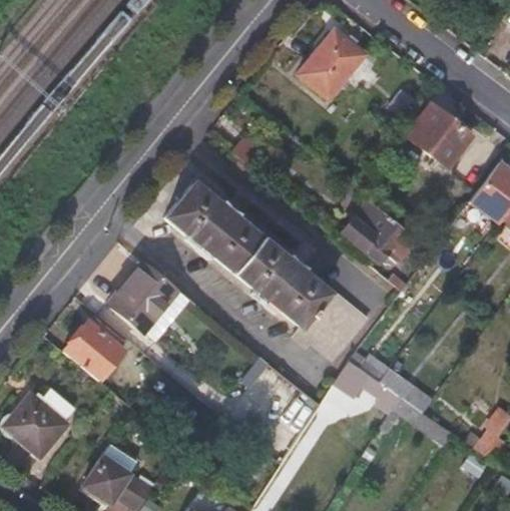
[(330,98),(365,54),(333,29),(297,73),(330,98)]
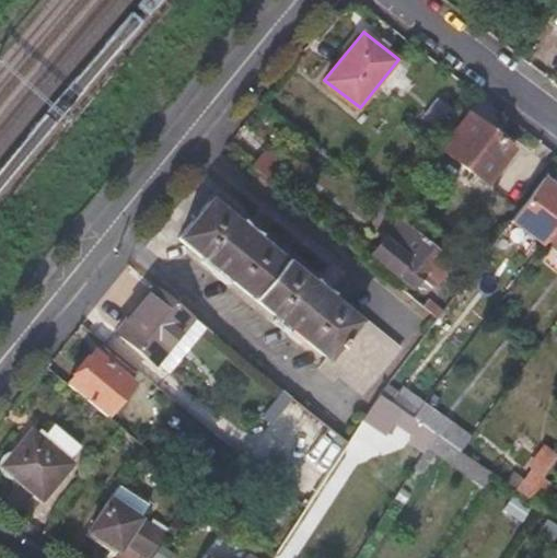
[(421,114),(438,127),(454,106),(438,93),(421,114)]
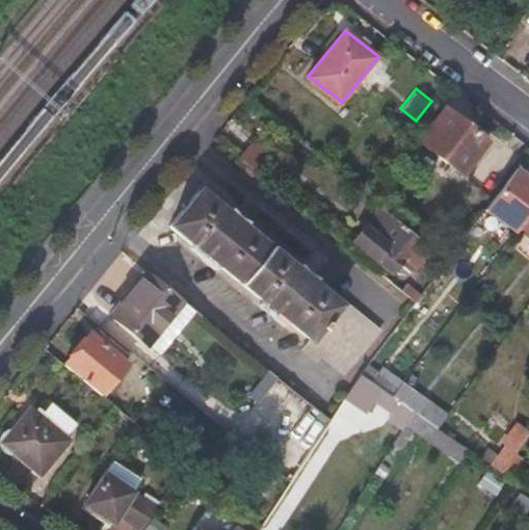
[(466,173),(492,138),(447,106),(421,139),(466,173)]
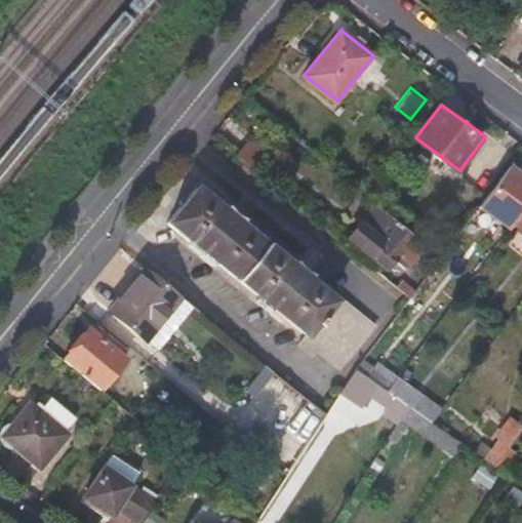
[(251,139),(237,156),(258,173),(272,156),(251,139)]
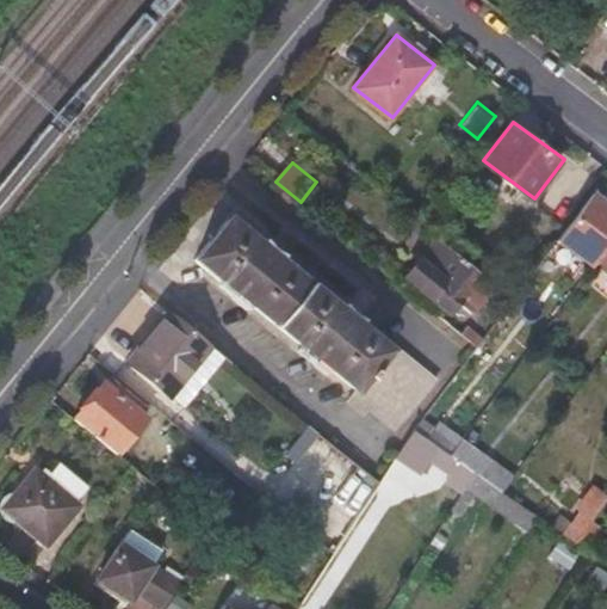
[(599,260),(606,250),(606,201),(595,191),(559,238),(595,265),(599,260)]
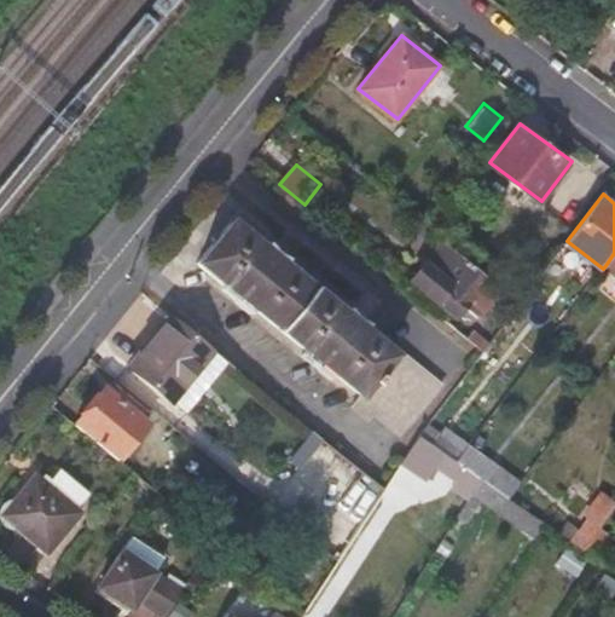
[(232,220),(198,260),(365,393),(355,407),(371,419),(377,411),(405,434),(445,385),(400,349),(398,352),(232,220)]
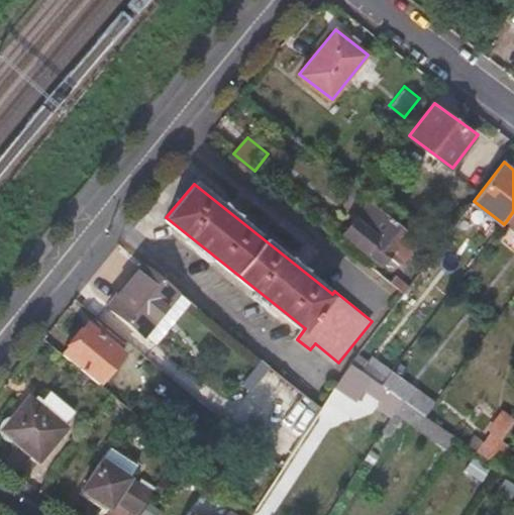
[(401,264),(421,239),(373,201),(345,234),(383,265),(391,254),(401,264)]
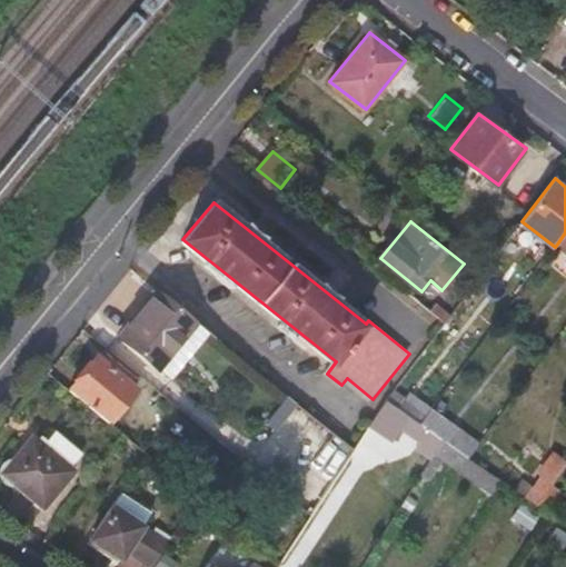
[(171,378),(210,331),(159,288),(120,337),(171,378)]
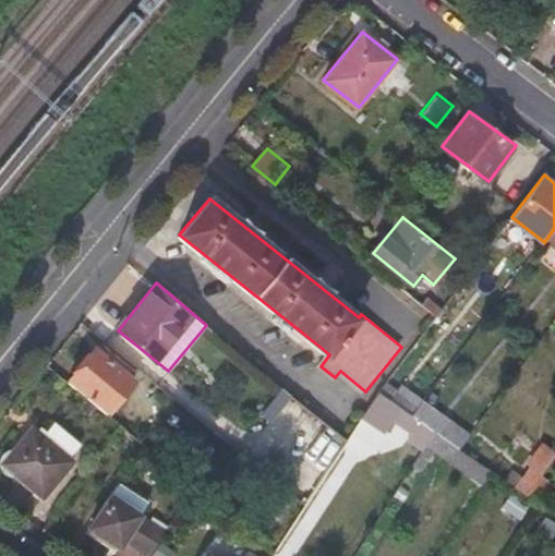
[(430,293),(422,304),(436,316),(447,302),(441,297),(437,300),(430,293)]
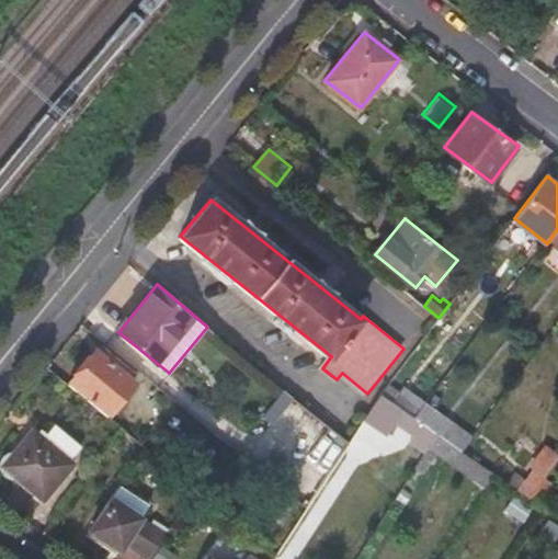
[(98,349),(70,383),(110,415),(137,380),(98,349)]
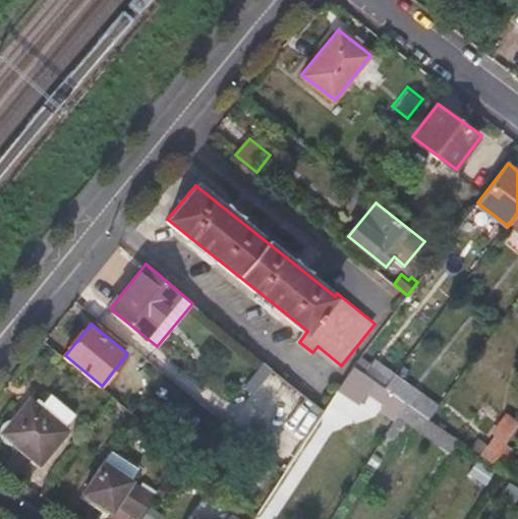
[(380,350),(364,373),(385,388),(395,373),(401,364),(380,350)]
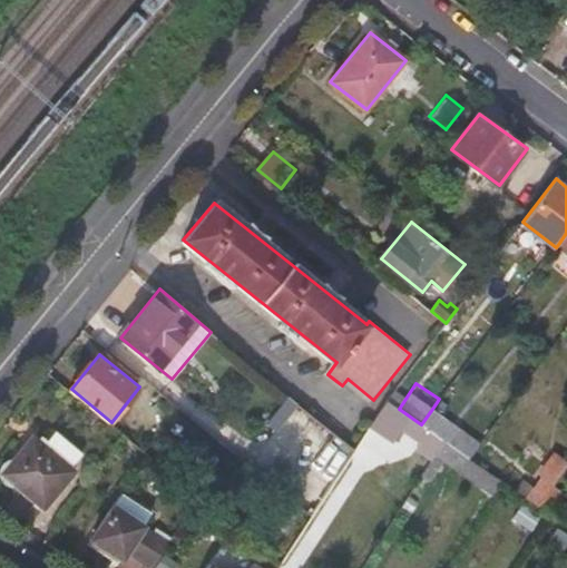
[(303,408),(291,398),(273,419),(286,429),(303,408)]
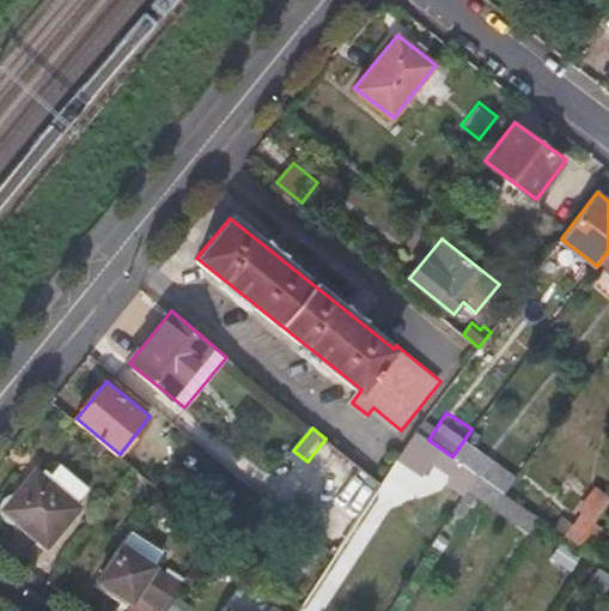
[(434,461),(470,488),(479,475),(466,465),(452,457),(428,440),(416,431),(397,459),(424,478),(434,461)]
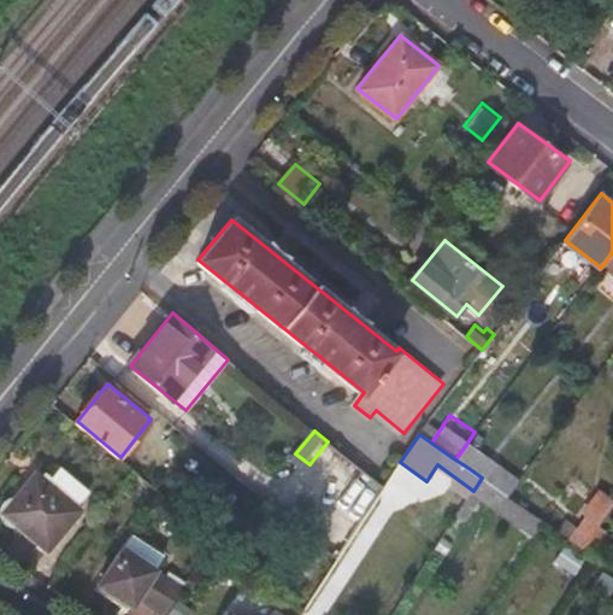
[(519,481),(467,443),(455,460),(469,468),(482,478),(508,496),(519,481)]
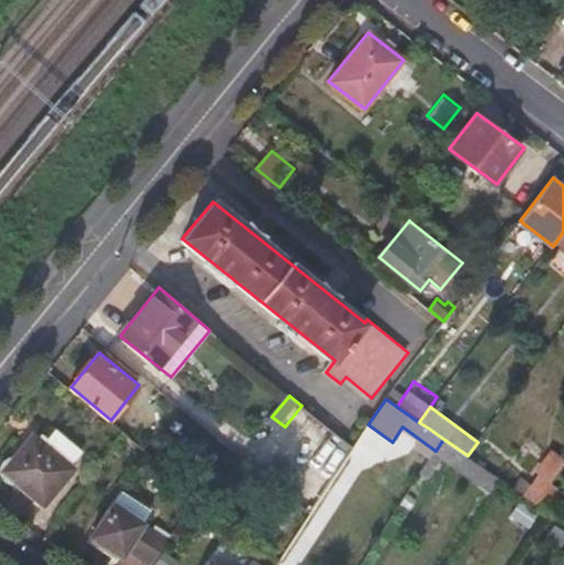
[(41,432),(39,435),(71,462),(82,450),(55,428),(47,437),(41,432)]
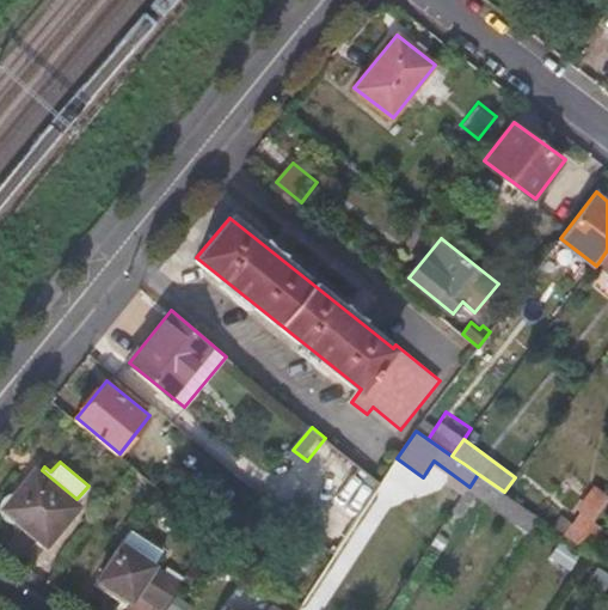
[(49,544),(81,504),(77,499),(42,470),(38,468),(16,494),(10,495),(6,498),(4,504),(4,510),(5,514),(8,518),(13,519),(18,520),(49,544)]
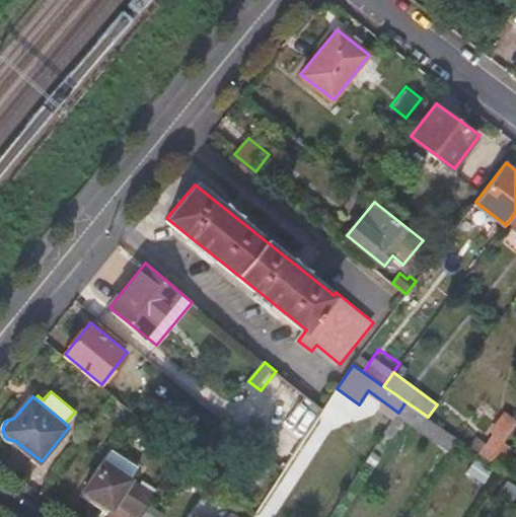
[(396,415),(451,450),(458,438),(428,417),(406,401),(398,413),(396,415)]
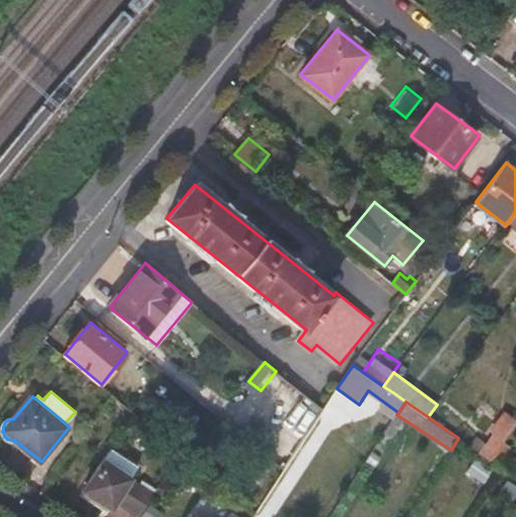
[(495,433),(481,452),(491,459),(492,460),(506,442),(515,427),(515,417),(506,410),(491,430),(495,433)]
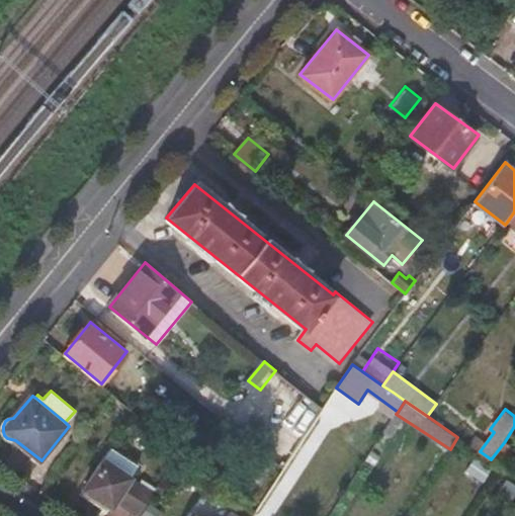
[(505,441),(491,459),(504,468),(511,458),(509,456),(514,449),(514,446),(505,441)]
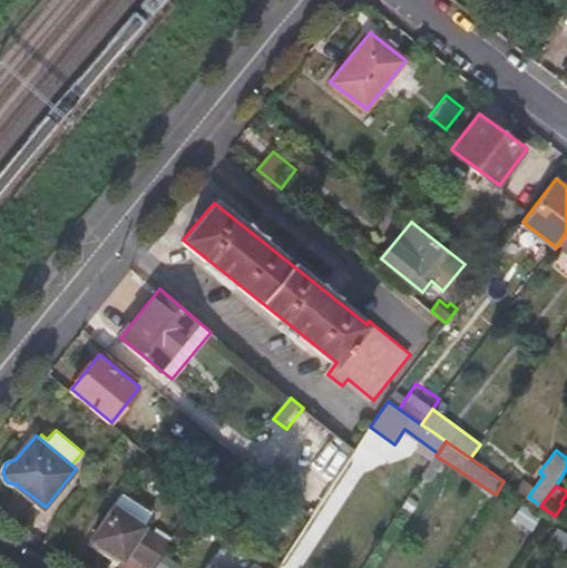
[(144,526),(153,513),(121,493),(93,539),(124,559),(128,551),(153,567),(169,542),(144,526)]
